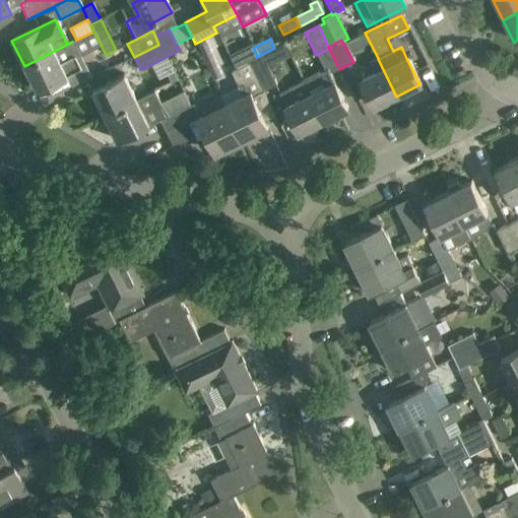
[(72,42),(24,66),(37,91),(66,77),(65,77),(80,69),(74,57),(78,55),(72,42)]
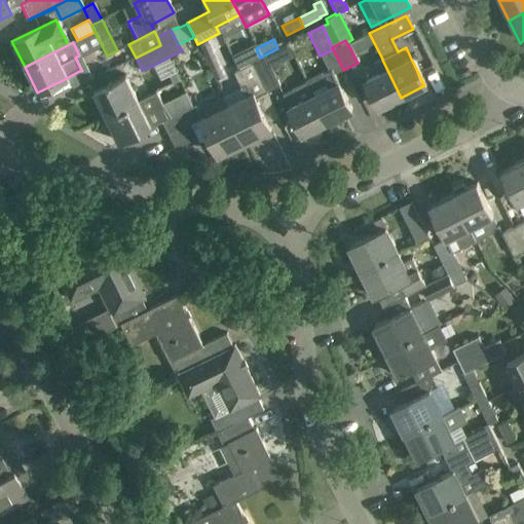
[(198,46),(215,81),(223,77),(207,43),(198,46)]
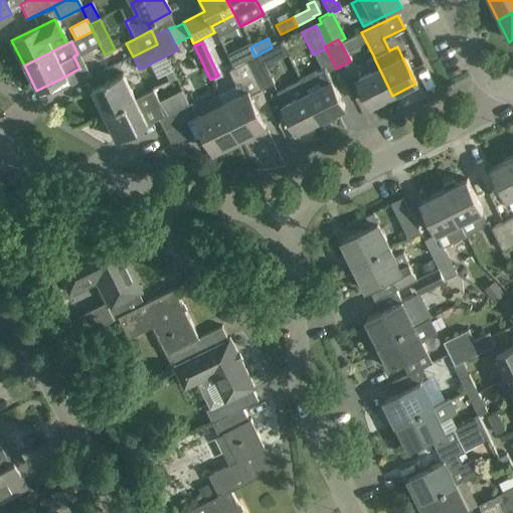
[(250,47),(227,58),(232,67),(244,61),(254,56),(250,47)]
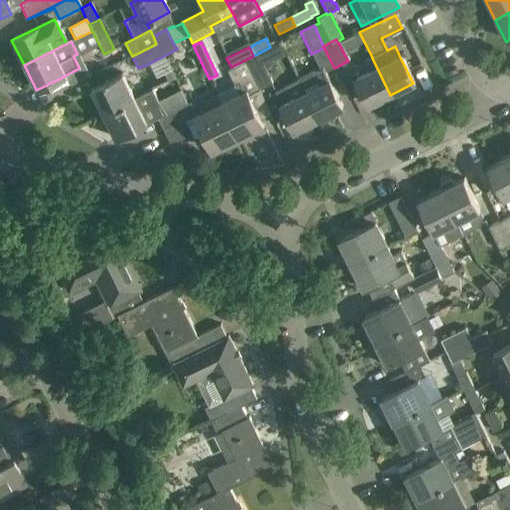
[(270,47),(253,56),(243,61),(258,91),(271,84),(256,55),(270,48),(270,47)]
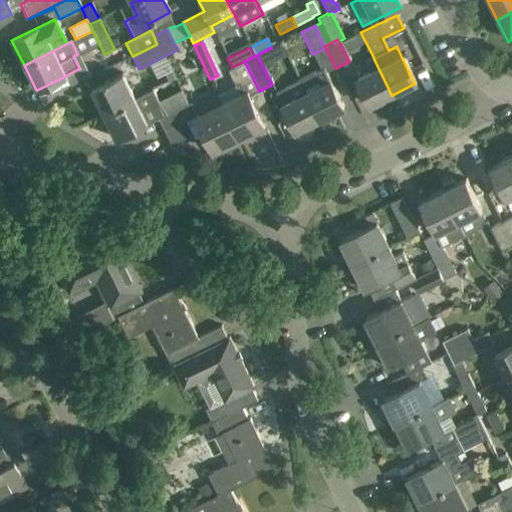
[(243,93),(221,104),(238,140),(249,135),(248,133),(261,126),(262,129),(263,128),(254,109),(248,96),(259,91),(244,61),(232,67),(227,58),(226,59),(232,70),(227,72),(234,86),(239,84),(243,93)]
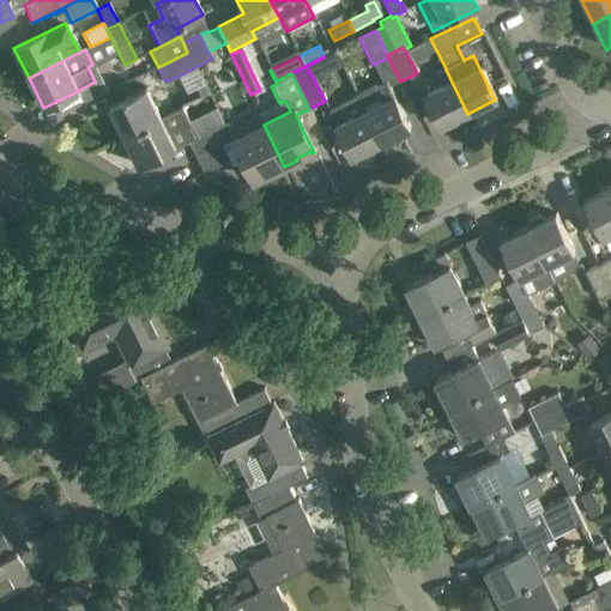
[(424,96),(429,106),(440,127),(467,114),(446,70),(434,74),(441,88),(424,96)]
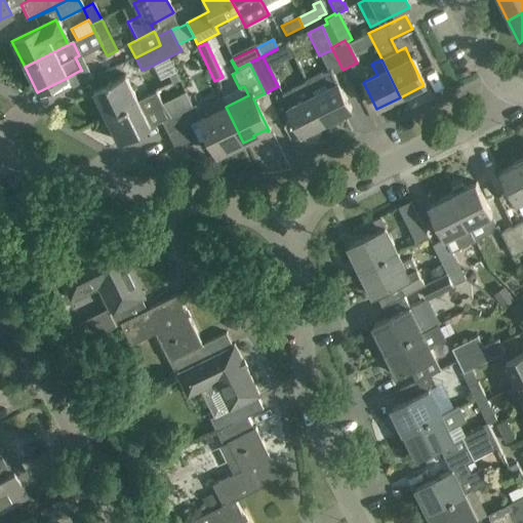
[(326,88),(312,95),(325,123),(326,122),(328,128),(344,121),(340,115),(350,111),(330,71),(320,75),(326,88)]
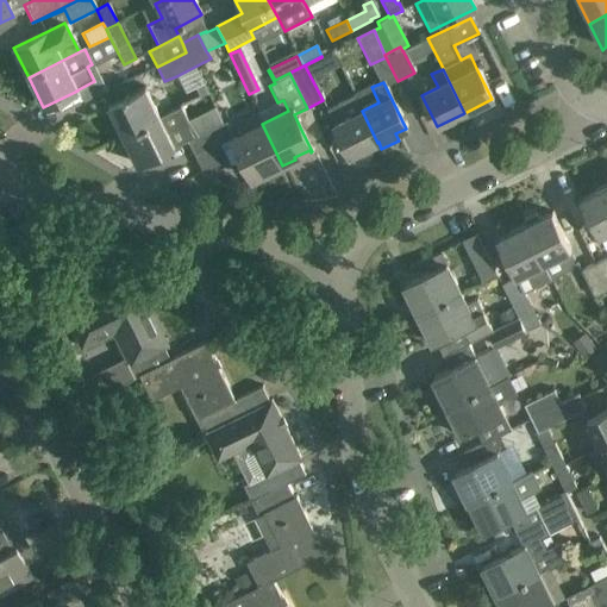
[(200,86),(194,89),(199,99),(206,95),(201,86),(200,86)]
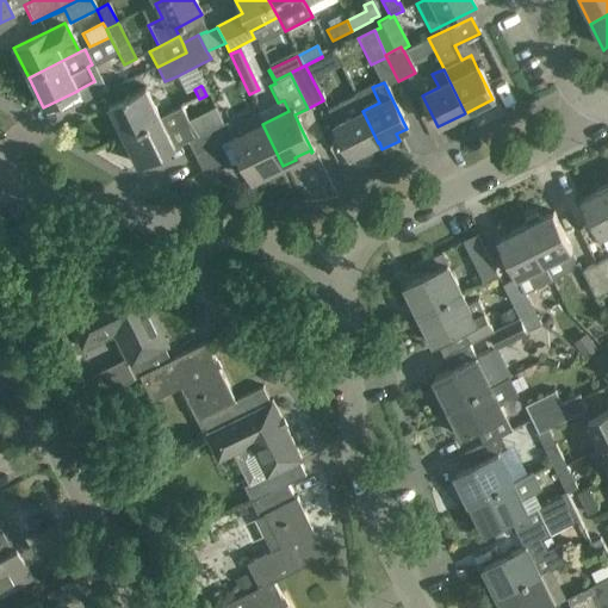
[(107,107),(122,137),(180,109),(180,107),(159,118),(143,90),(107,107)]
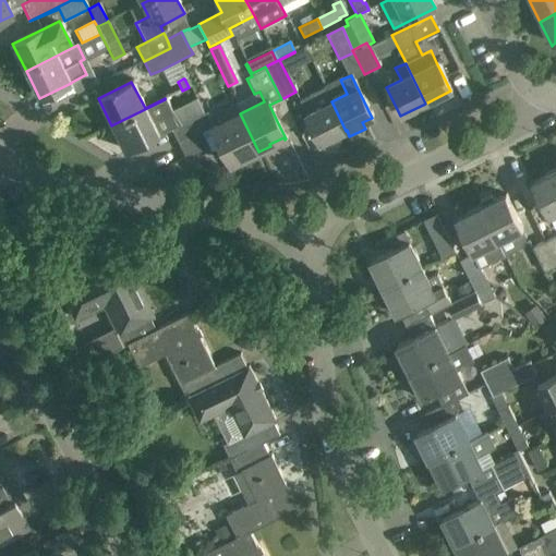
[(307,95),(309,96),(298,101),(319,144),(346,131),(331,101),(324,86),(307,95)]
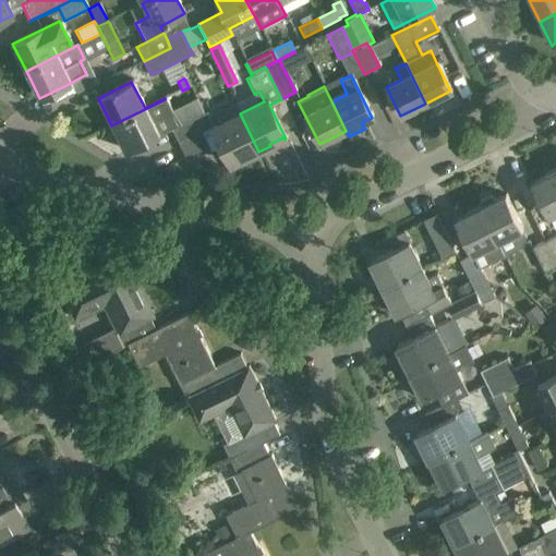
[(165,99),(111,125),(125,153),(171,131),(178,144),(205,131),(197,117),(176,128),(168,113),(171,111),(165,99)]
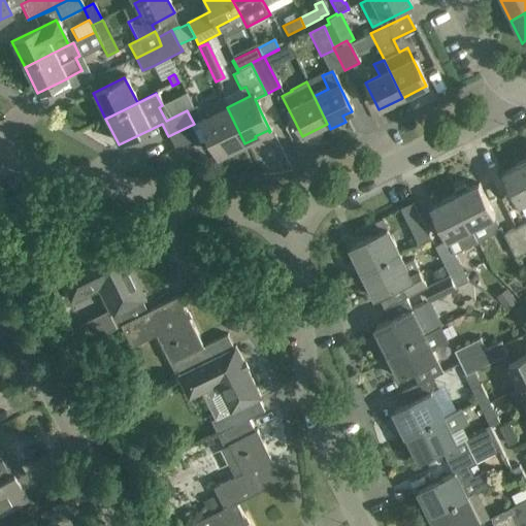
[(195,107),(187,110),(194,124),(168,136),(174,151),(206,134),(218,157),(219,156),(219,154),(232,148),(232,150),(244,143),(227,107),(223,97),(196,109),(195,107)]
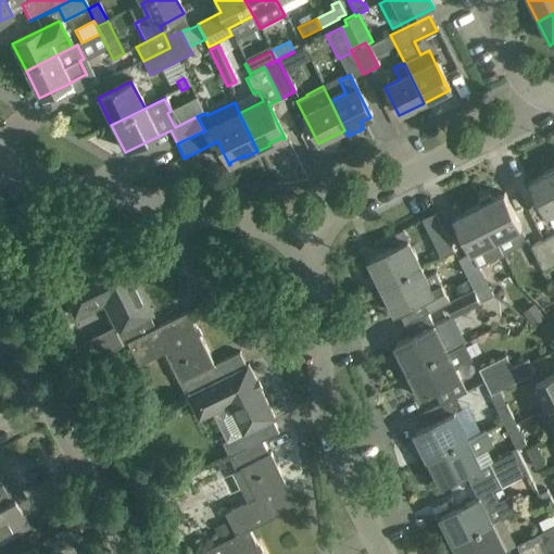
[(528,183),(538,202),(545,216),(546,216),(553,229),(553,228),(553,171),(553,170),(528,183)]
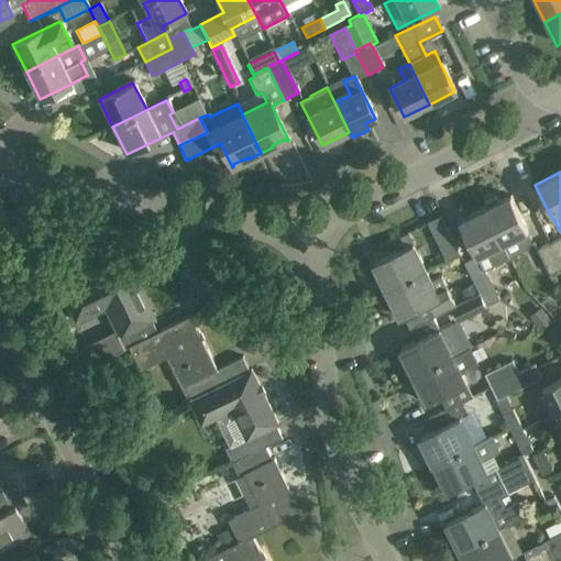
[(509,197),(483,210),(508,259),(526,250),(529,240),(509,197)]
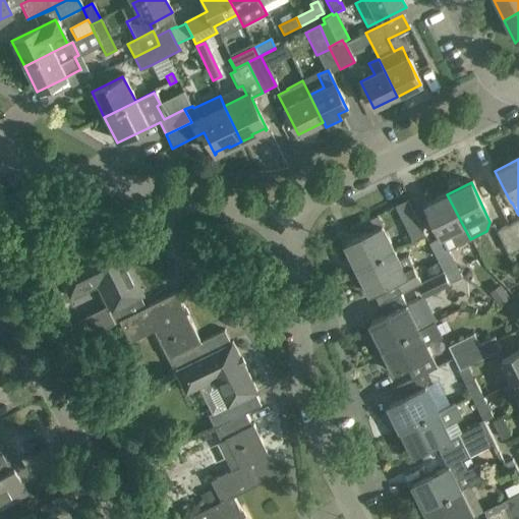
[(423,206),(433,224),(440,238),(446,251),(435,257),(438,264),(442,274),(448,284),(449,284),(460,278),(447,250),(470,239),(447,194),(423,206)]
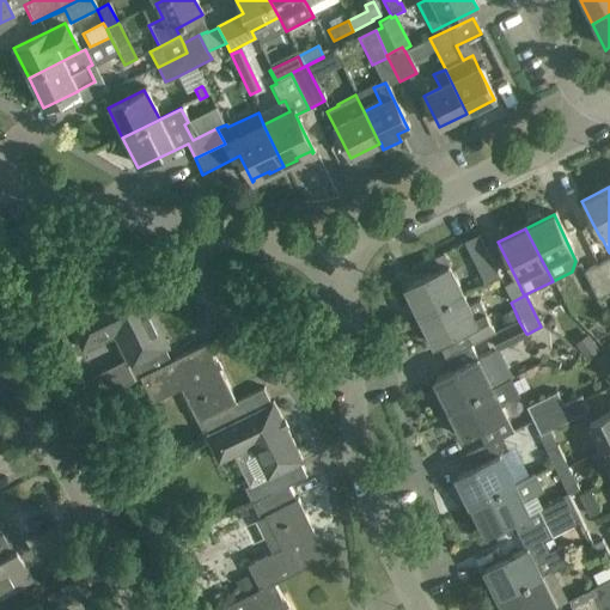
[(441,255),(426,262),(432,274),(447,267),(441,255)]
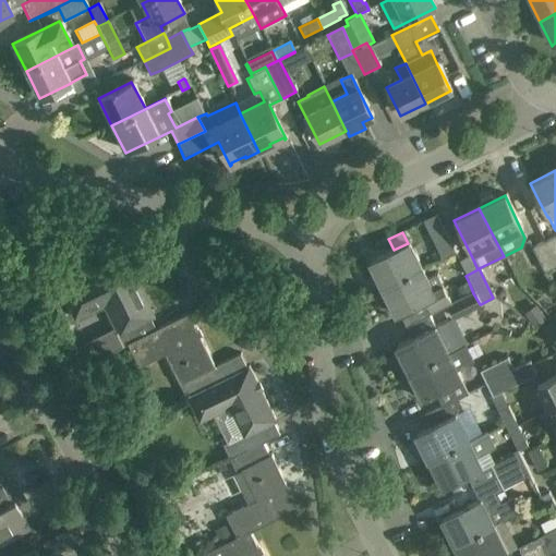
[(432,242),(442,261),(455,254),(445,236),(432,242)]
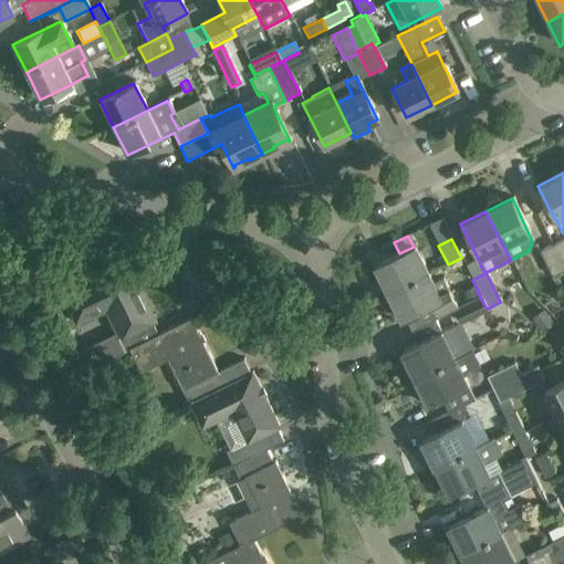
[(563,239),(551,246),(563,271),(563,239)]
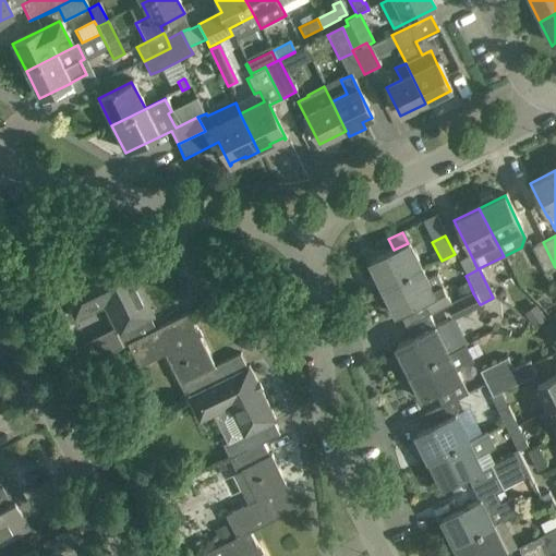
[(543,274),(555,267),(543,242),(531,249),(543,274)]
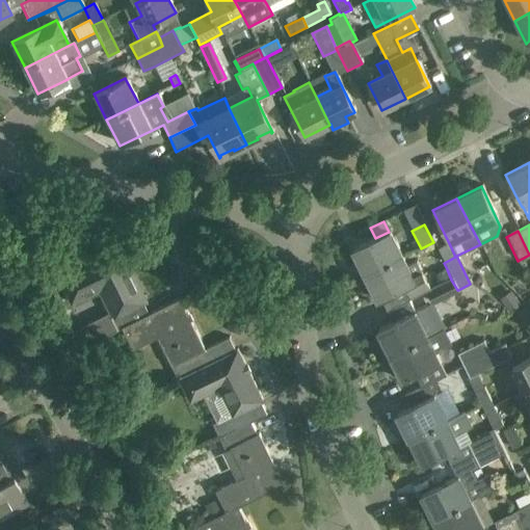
[(362,272),(364,276),(401,258),(389,232),(375,238),(351,250),(355,259),(352,261),(359,273),(362,272)]
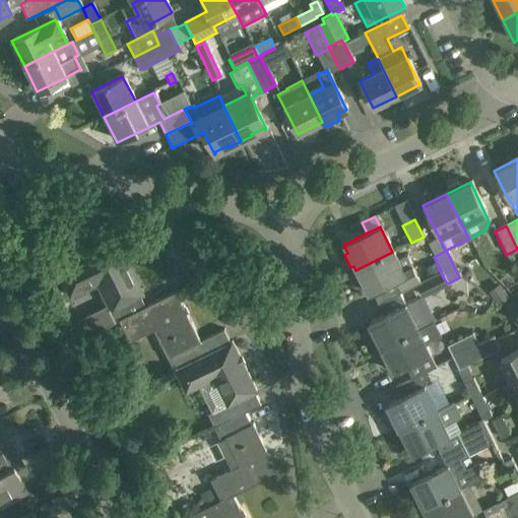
[(116,245),(59,273),(68,292),(70,295),(99,280),(113,308),(107,311),(106,307),(72,324),(80,339),(113,323),(119,321),(144,309),(144,308),(138,296),(140,295),(116,245)]
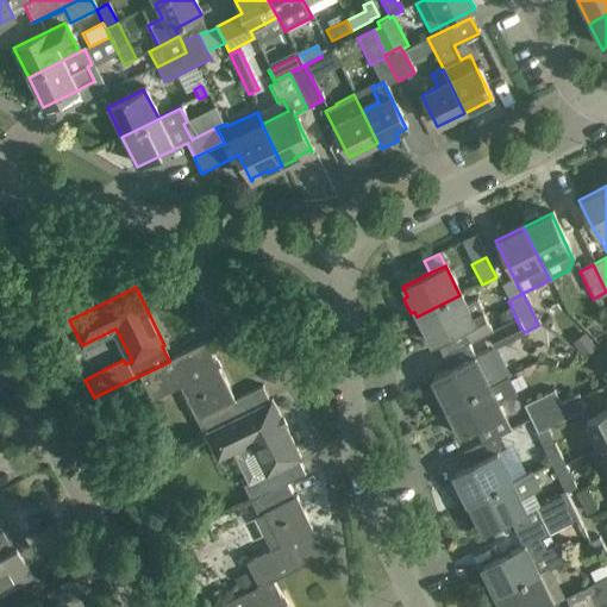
[(419,321),(415,323),(423,338),(427,336),(432,346),(457,333),(464,346),(485,336),(488,335),(492,332),(476,301),(465,306),(460,295),(417,317),(419,321)]
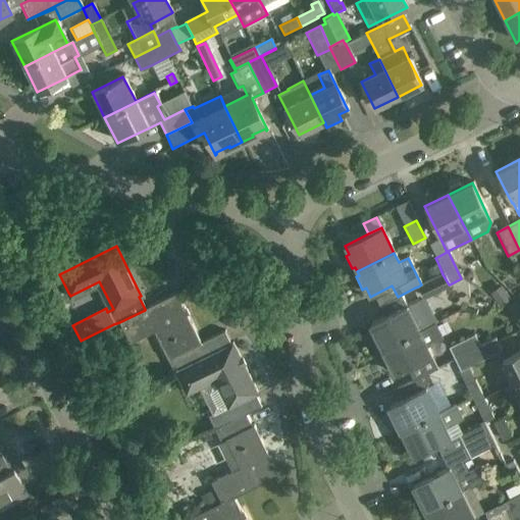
[(438,264),(426,270),(431,279),(443,274),(438,264)]
